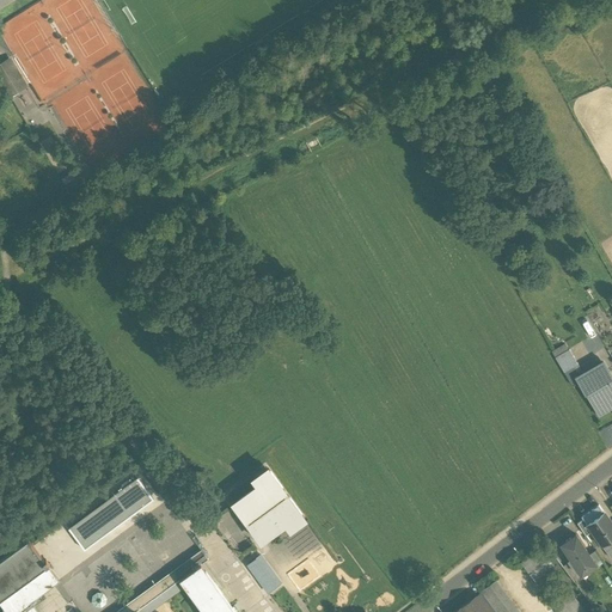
[(0,65),(0,84),(10,101),(28,90),(10,60),(0,65)]
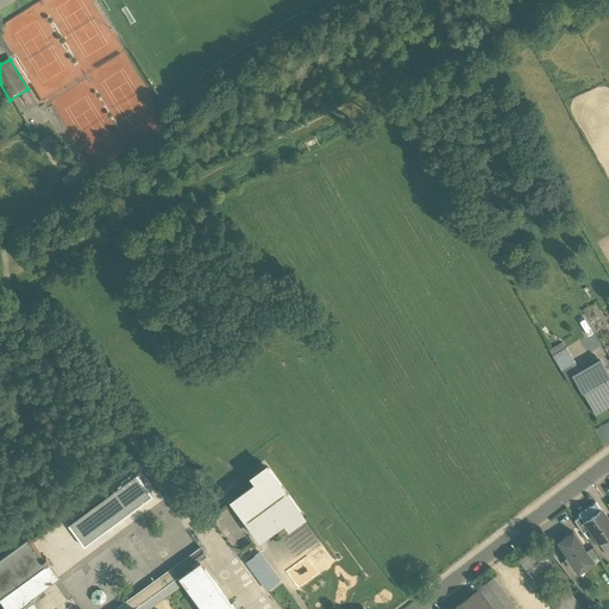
[(567,352),(553,360),(562,375),(576,366),(567,352)]
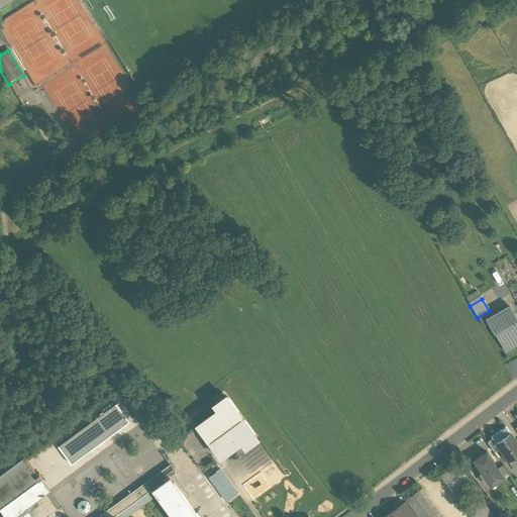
[(516,347),(516,321),(511,310),(489,323),(506,353),(516,347)]
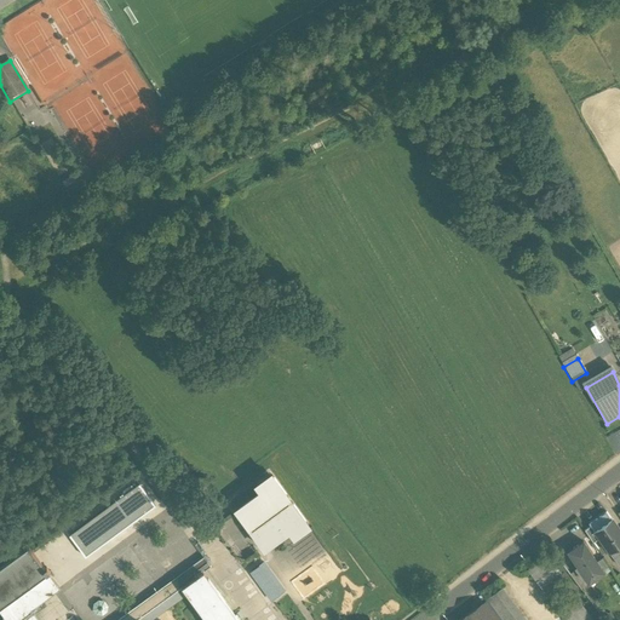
[(288,500),(273,477),(257,489),(262,495),(236,514),(263,550),(287,532),(292,539),(309,527),(292,505),(291,505),(288,500)]
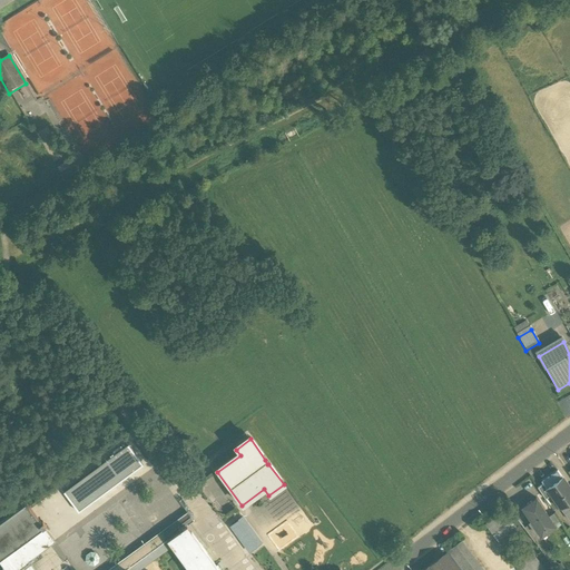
[(128,446),(62,493),(78,513),(143,468),(128,446)]
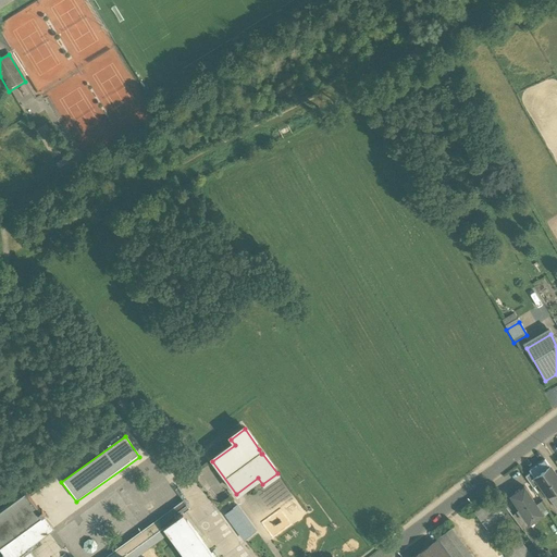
[(545,462),(530,473),(531,474),(534,479),(549,468),(545,462)]
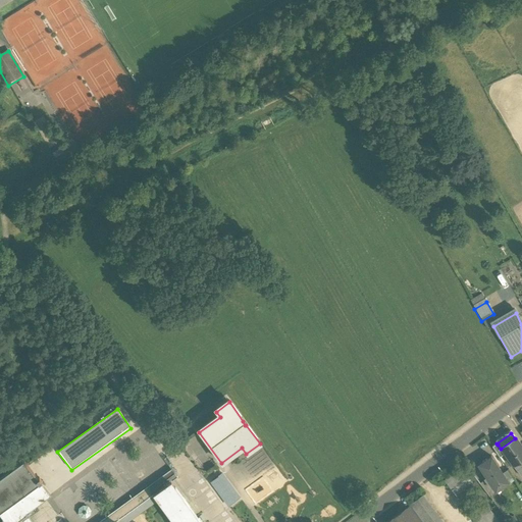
[(521,448),(515,438),(501,449),(505,456),(513,467),(514,467),(517,472),(521,468),(521,448)]
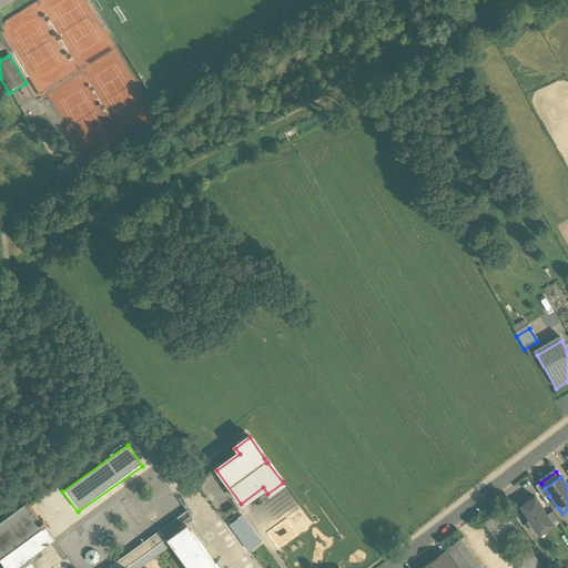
[(545,488),(541,484),(536,488),(544,499),(549,496),(545,488)]
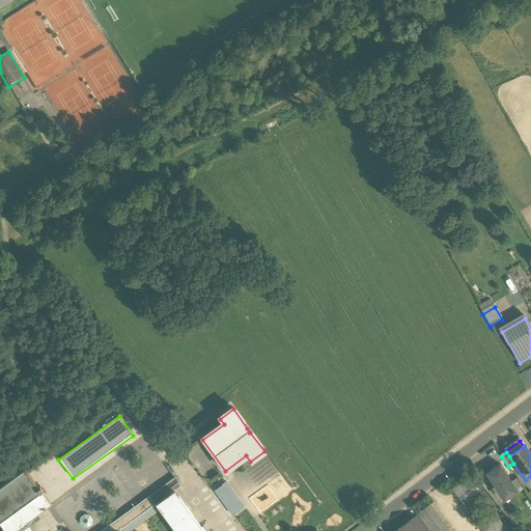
[(518,493),(500,466),(486,474),(496,488),(493,490),(499,498),(501,496),(504,502),(518,493)]
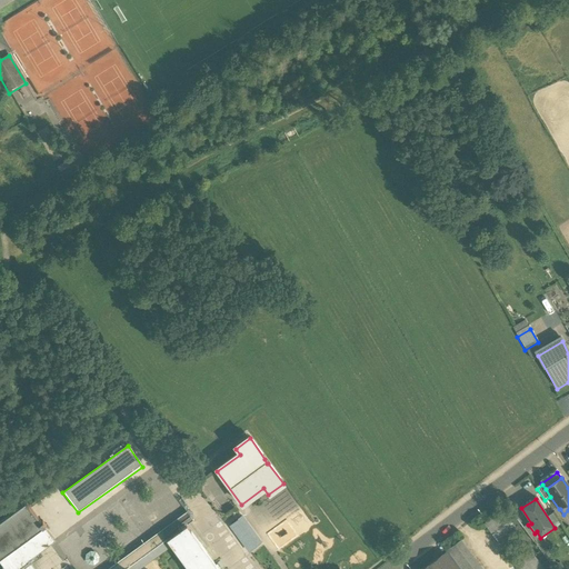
[(26,502),(0,521),(0,559),(7,568),(18,568),(56,541),(45,526),(46,525),(42,521),(41,522),(26,502)]
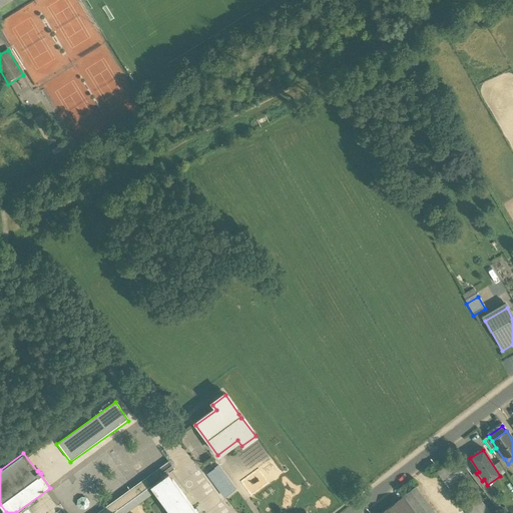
[(465,477),(453,462),(437,474),(449,489),(465,477)]
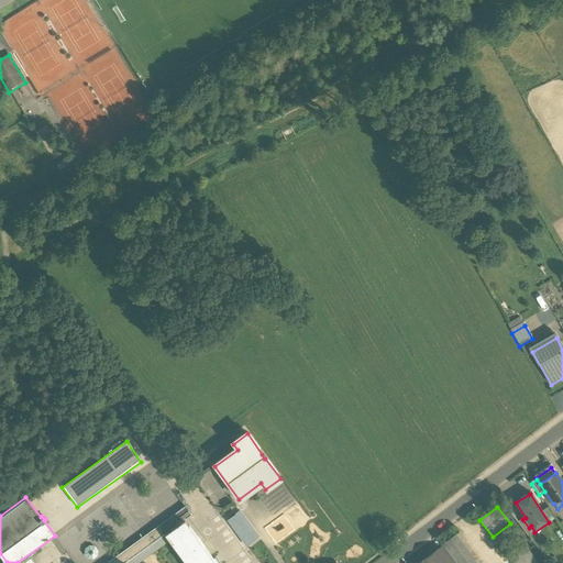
[(228,521),(246,547),(254,541),(235,515),(228,521)]
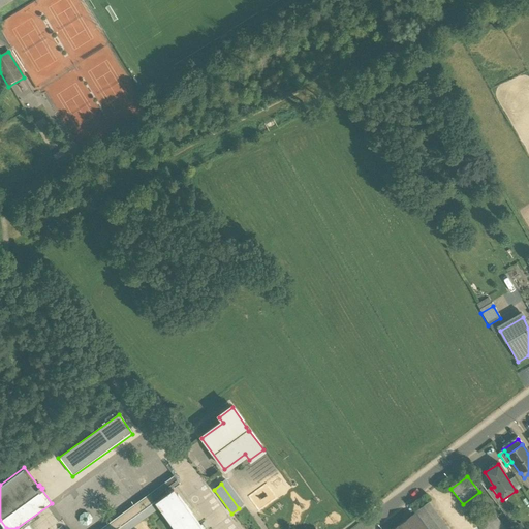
[(117,528),(129,528),(159,507),(175,528),(203,528),(173,488),(155,501),(118,528),(117,528)]
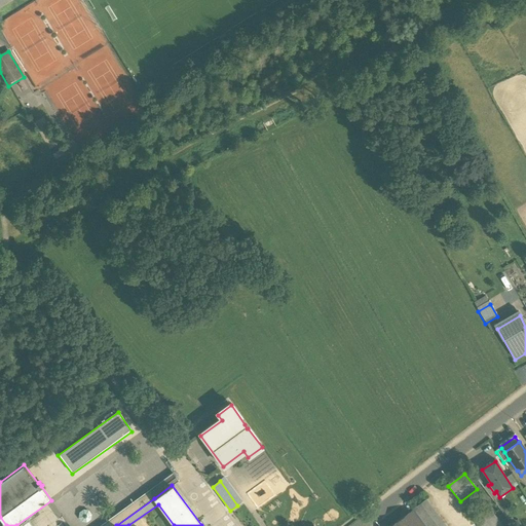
[(446,525),(426,500),(413,511),(414,512),(424,525),(446,525)]
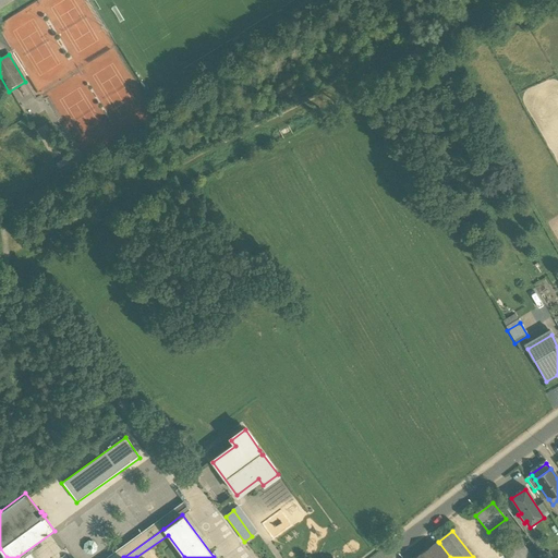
[(532,557),(517,537),(500,549),(507,557),(532,557)]
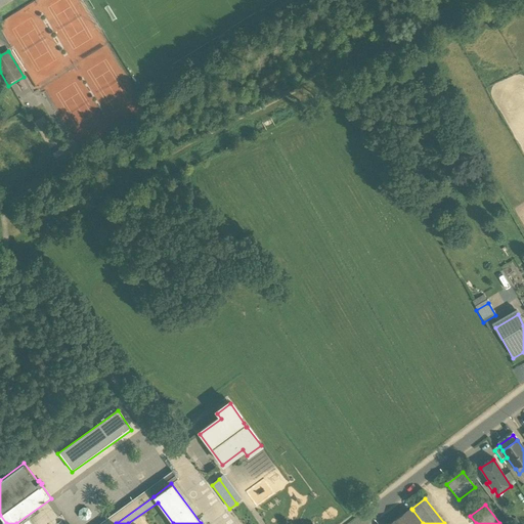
[(423,523),(412,510),(407,514),(415,523),(423,523)]
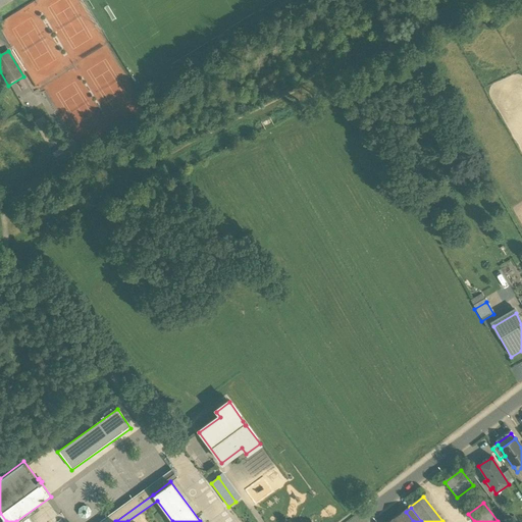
[(405,512),(390,521),(413,521),(406,512),(405,512)]
